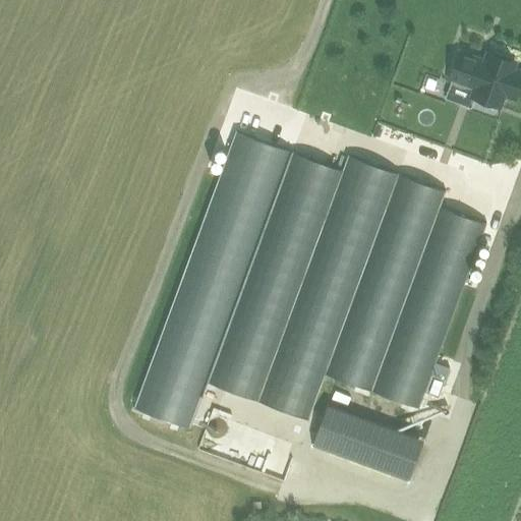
[(511,58),(494,52),(493,55),(487,54),(484,62),(459,53),(449,79),(475,89),(472,97),(499,107),(505,91),(514,95),(520,76),(511,73),(515,64),(510,62),(511,58)]
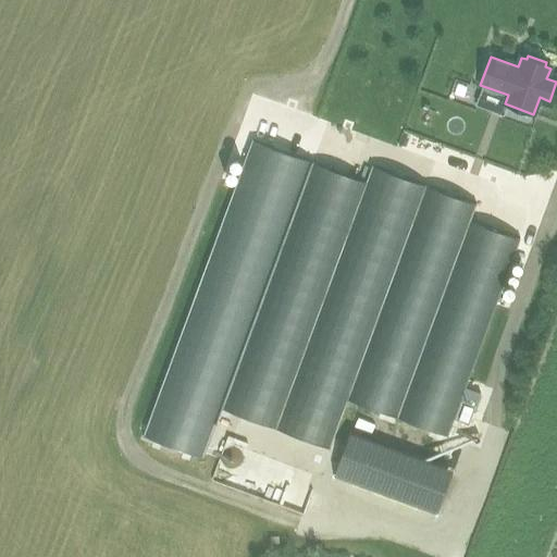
[(405,140),(440,145),(441,133),(458,136),(461,112),(409,106),(405,140)]
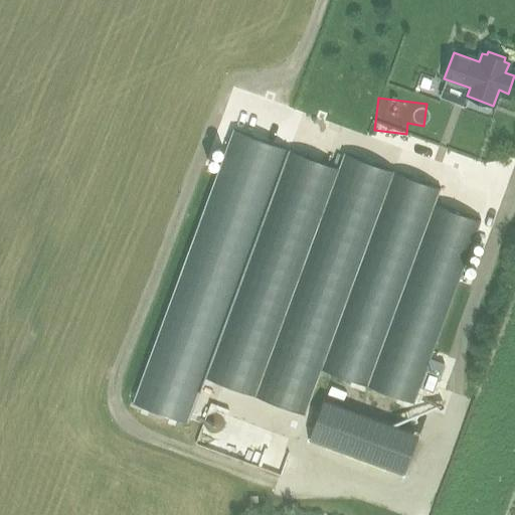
[(204,378),(289,151),(232,131),(132,403),(188,423),(204,378)]
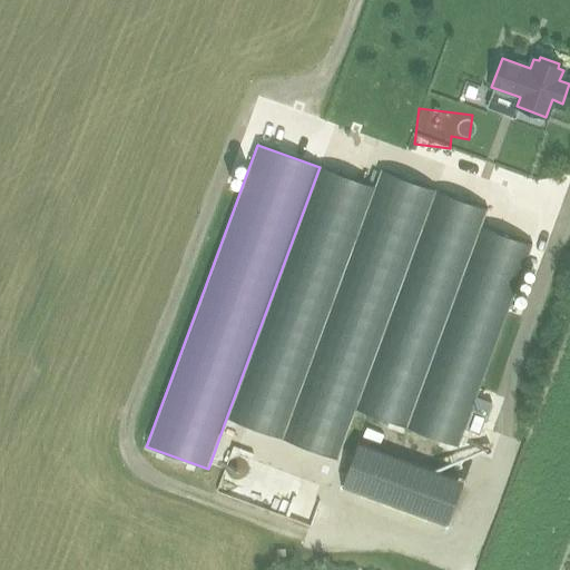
[(482,226),(488,209),(380,170),(374,187),(320,167),(226,419),(337,459),(355,409),(458,448),(532,245),(482,226)]
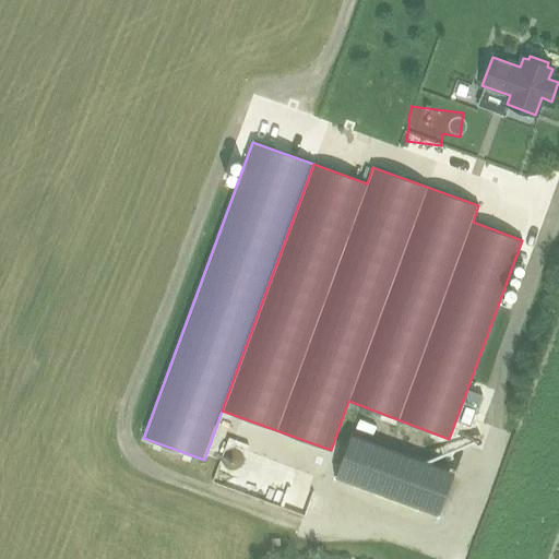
[(453,470),(352,435),(336,475),(438,511),(453,470)]
